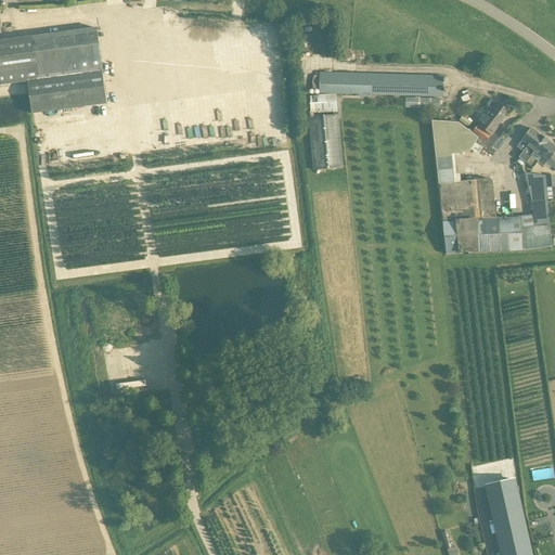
[(0,86),(27,82),(33,114),(106,104),(102,71),(103,71),(98,27),(0,40),(0,86)]
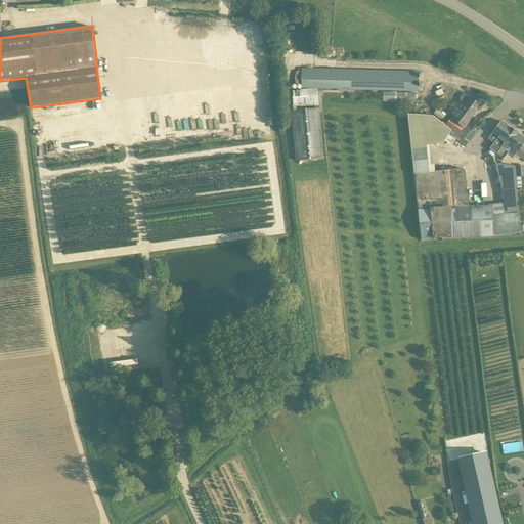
[(292,105),(292,107),(318,105),(317,88),(418,91),(419,72),(302,68),(301,90),(293,91),(293,105),(292,105)]
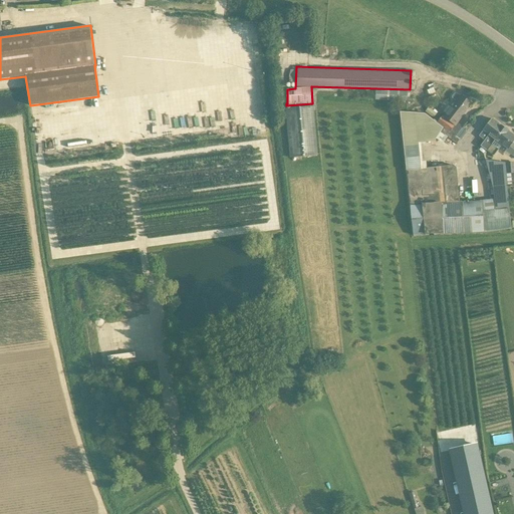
[(375,99),(407,100),(407,102),(414,102),(414,96),(408,96),(408,91),(375,90),(375,99)]
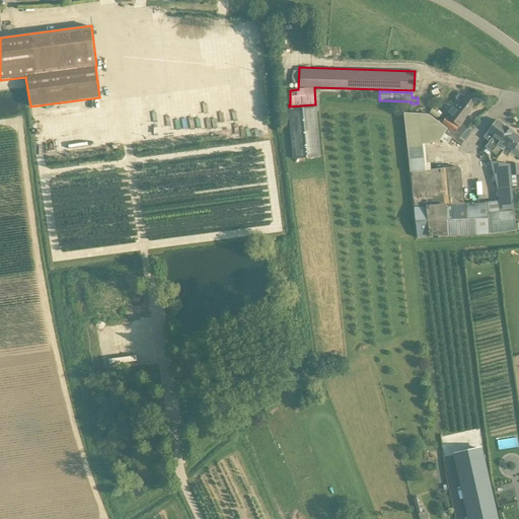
[(461,124),(476,104),(465,96),(465,97),(461,94),(458,95),(456,98),(456,99),(461,102),(449,119),(459,126),(461,124)]
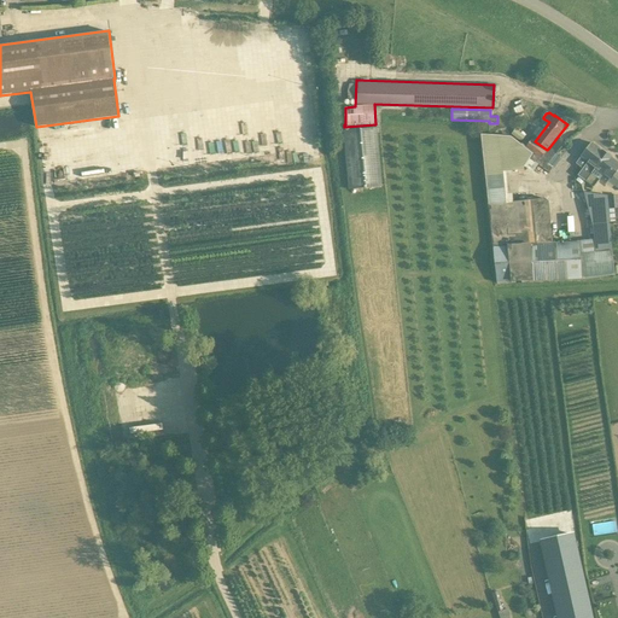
[(344,130),(347,165),(349,190),(382,187),(377,128),(344,130)]
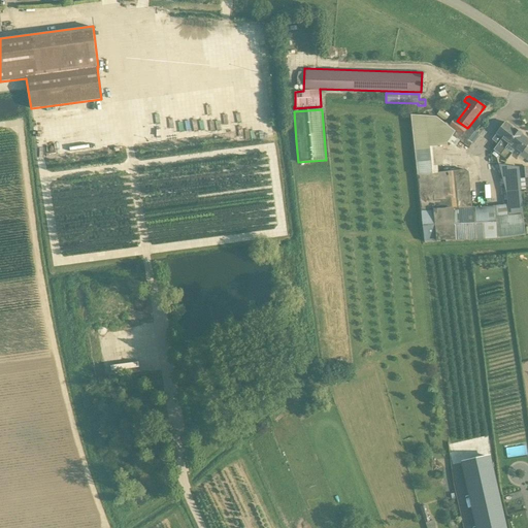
[(436,114),(439,117),(446,122),(449,117),(440,109),(436,114)]
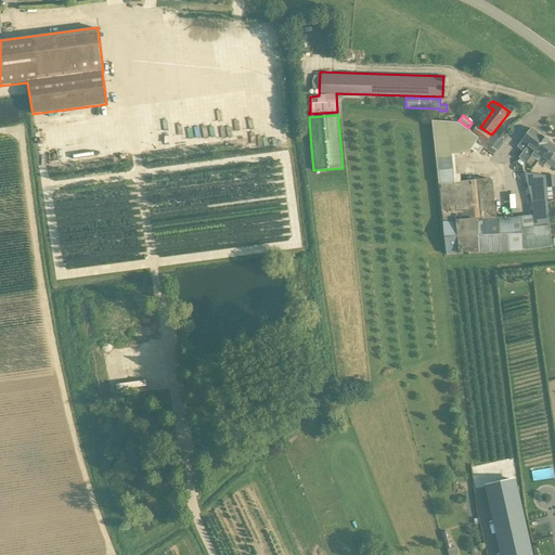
[(447,254),(552,246),(546,188),(545,176),(524,172),(533,215),(495,219),(492,181),(488,178),(460,181),(460,175),(456,176),(452,154),(470,152),(476,143),(493,155),(497,151),(492,147),(500,137),(493,132),(491,134),(477,125),(472,132),(479,138),(478,139),(459,123),(433,120),(447,254)]
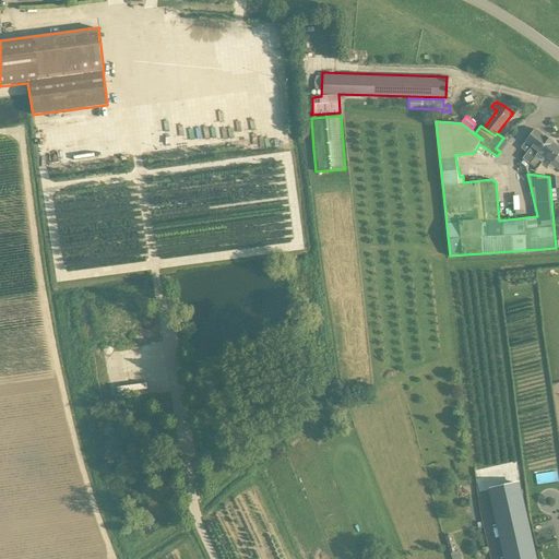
[(537,153),(540,150),(548,139),(535,129),(525,142),(532,146),(523,158),(530,164),(537,153)]
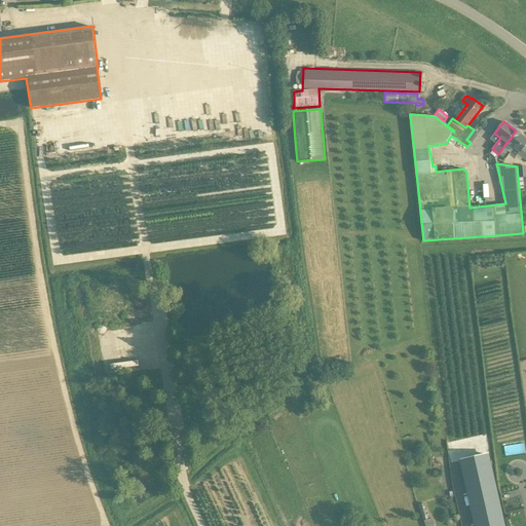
[(509,141),(506,143),(514,148),(519,152),(518,154),(525,159),(525,147),(524,146),(525,143),(525,139),(516,130),(509,141)]
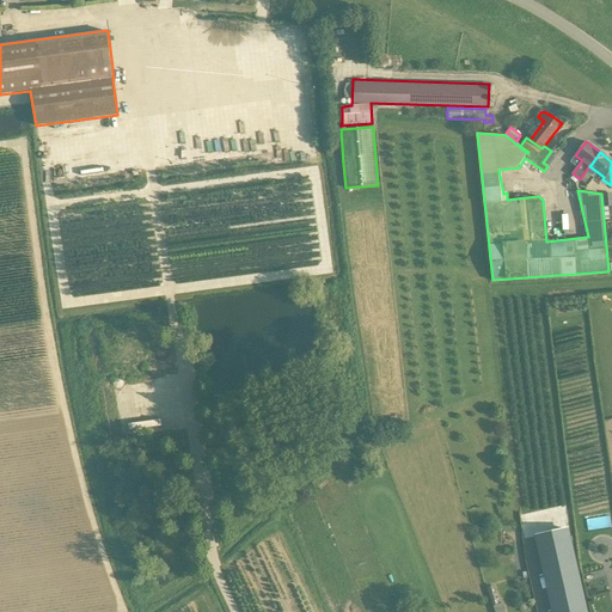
[(598,172),(589,166),(588,167),(580,179),(587,185),(598,172)]
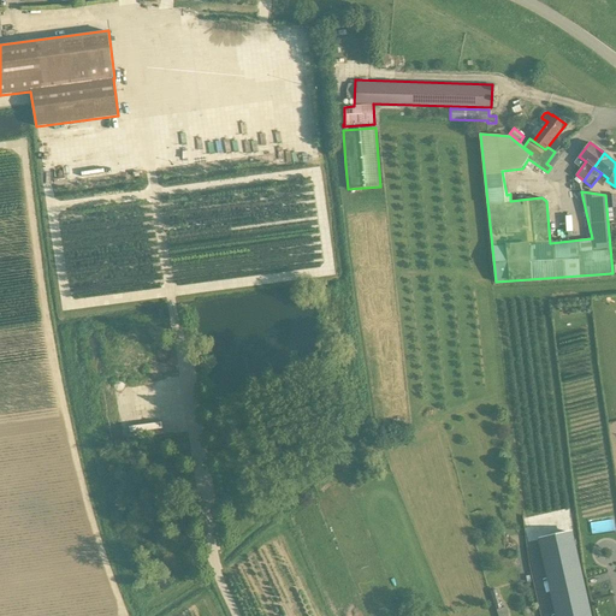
[(588,615),(570,533),(540,540),(557,615),(588,615)]
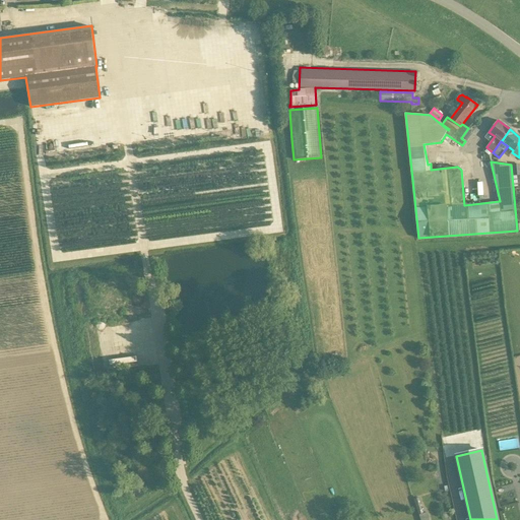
[(413,500),(420,519),(429,519),(427,513),(426,513),(424,508),(421,509),(418,498),(413,500)]
